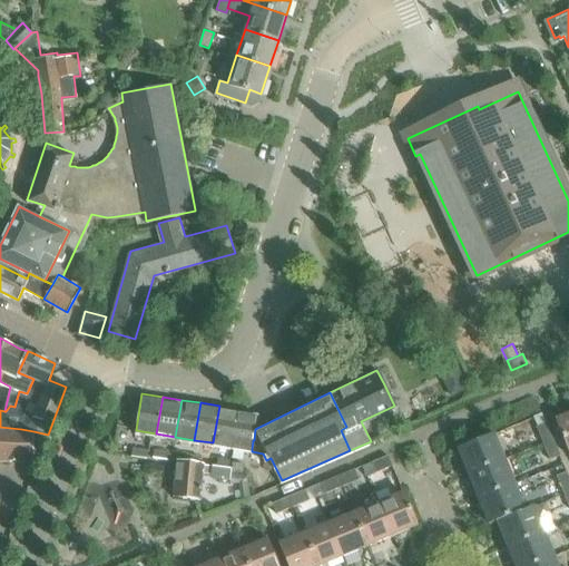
[(213,442),(232,446),(237,409),(219,406),(213,442)]
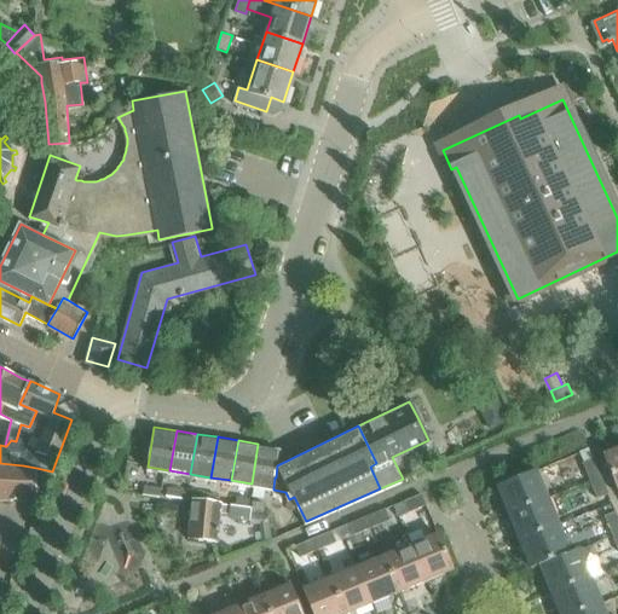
[(275,478),(276,478),(277,465),(279,447),(258,444),(252,484),(273,487),(275,478)]
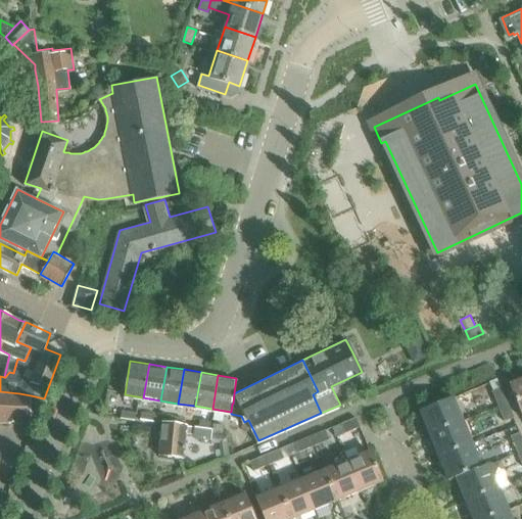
[(521,376),(510,382),(521,412),(521,376)]
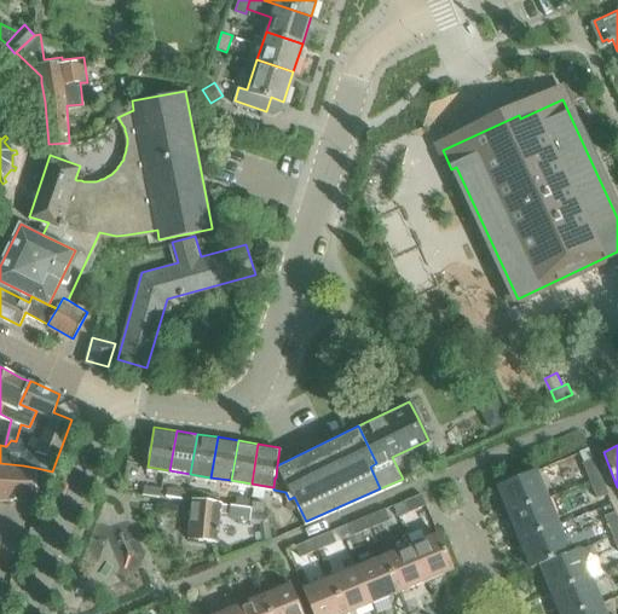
[(593,456),(582,459),(589,478),(600,473),(593,456)]
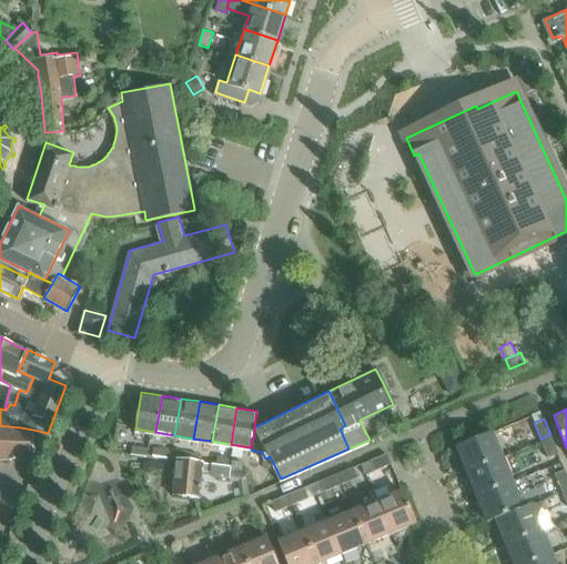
[(0,457),(32,457),(33,430),(21,427),(0,425),(0,457)]
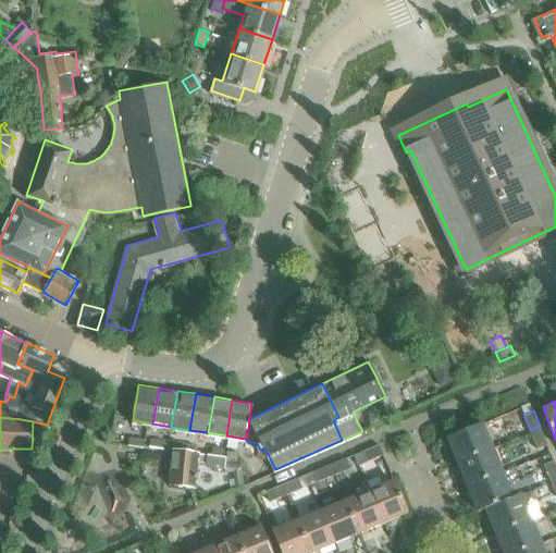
[(483,421),(447,435),(457,459),(493,445),(483,422),(483,421)]
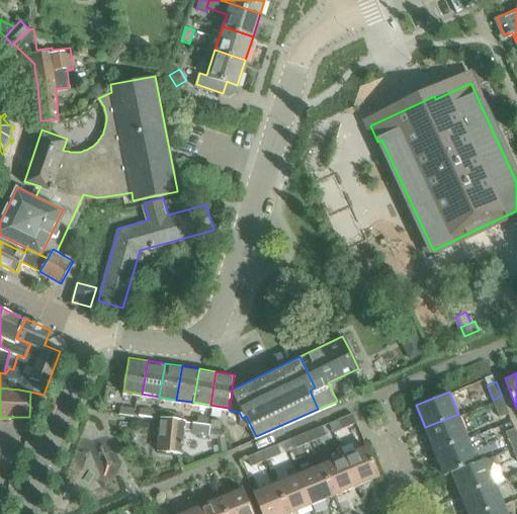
[(502,396),(493,400),(499,414),(508,411),(502,396)]
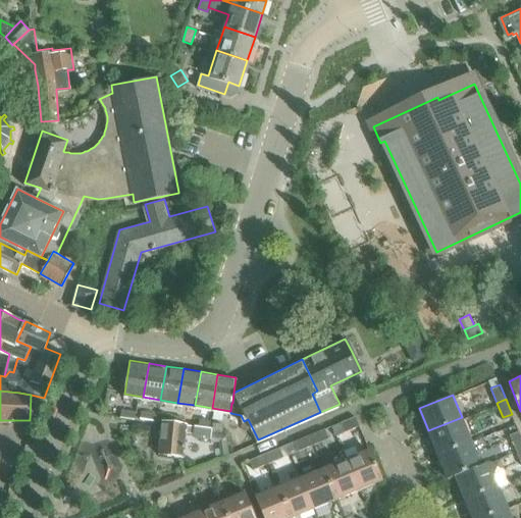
[(120,416),(135,418),(136,411),(121,409),(120,416)]
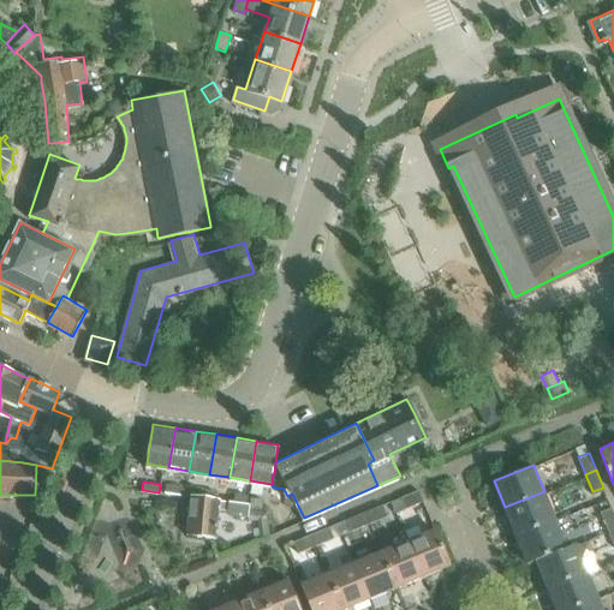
[(165,492),(182,495),(183,485),(166,483),(165,492)]
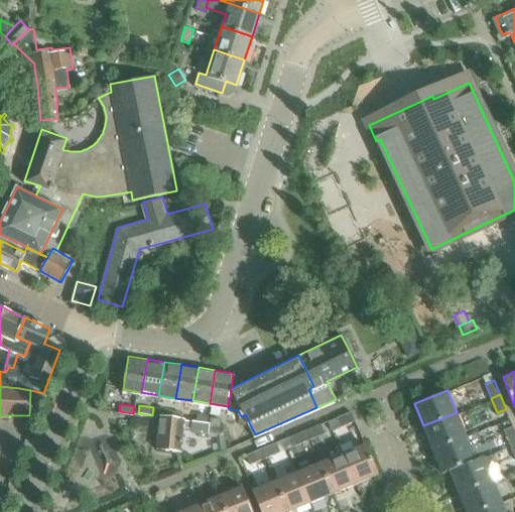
[(340,424),(355,418),(352,409),(337,415),(340,424)]
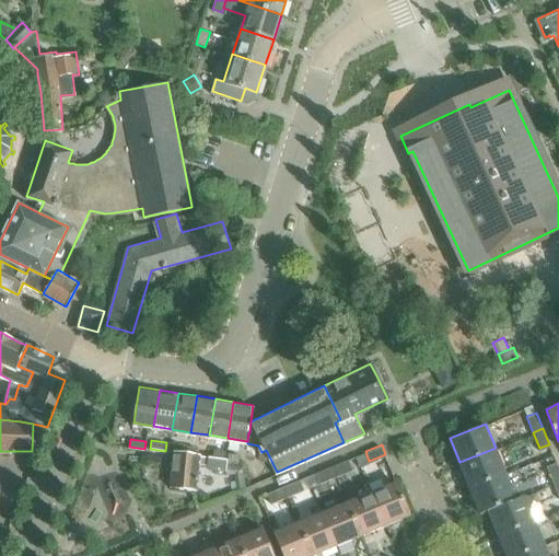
[(496,448),(459,462),(469,487),(505,472),(496,448)]
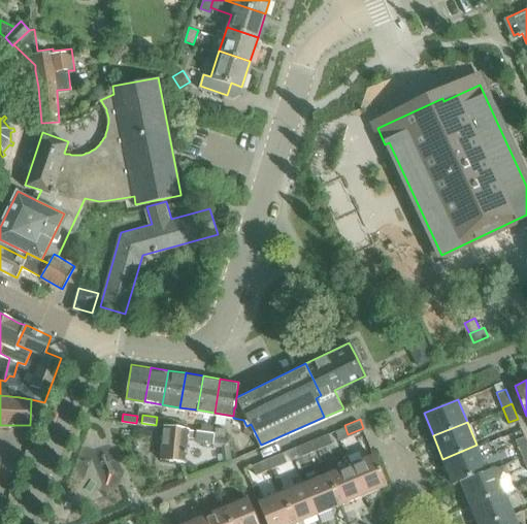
[(164,423),(160,456),(184,459),(187,436),(196,437),(196,441),(213,443),(213,445),(222,446),(223,461),(232,457),(229,438),(225,437),(225,433),(211,431),(211,429),(201,428),(201,431),(197,430),(188,429),(188,426),(186,426),(176,425),(166,423),(164,423)]
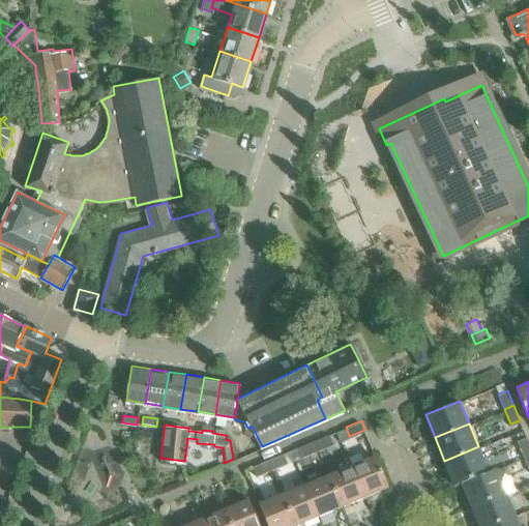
[(212,431),(212,433),(226,435),(227,429),(216,429),(217,426),(213,426),(212,431)]
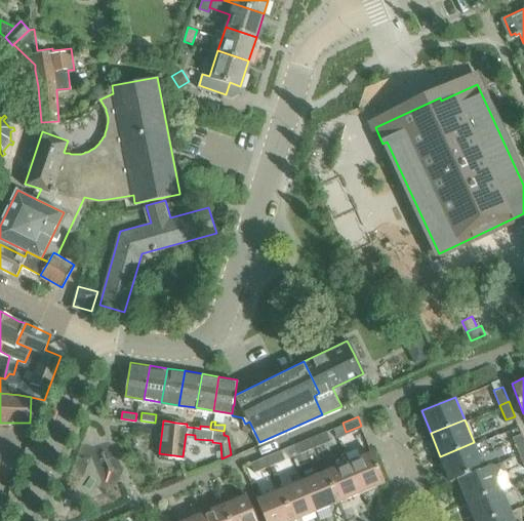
[(326,430),(312,436),(315,445),(330,439),(326,430)]
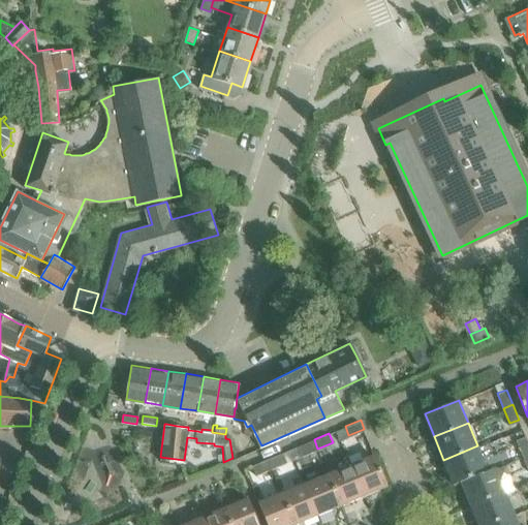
[(527,440),(525,435),(517,439),(523,455),(527,452),(527,440)]
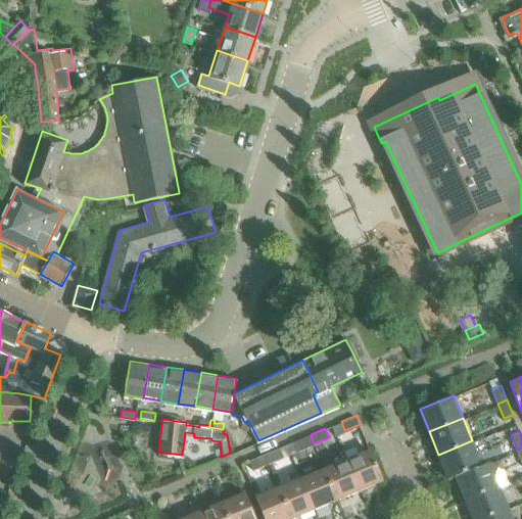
[(299,450),(314,443),(311,434),(295,440),(299,450)]
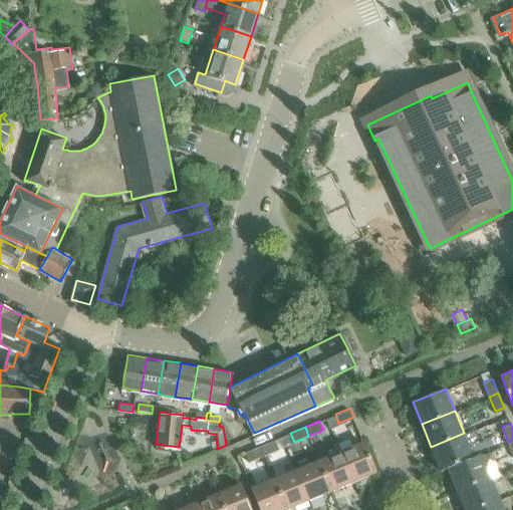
[(464,433),(431,447),(441,469),(473,456),(464,433)]
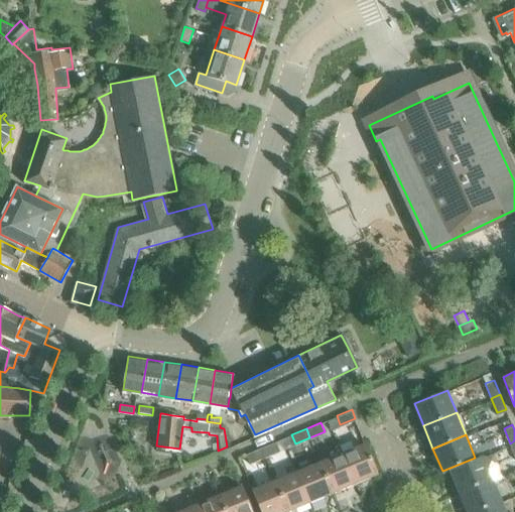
[(276,440),(261,446),(265,456),(280,450),(276,440)]
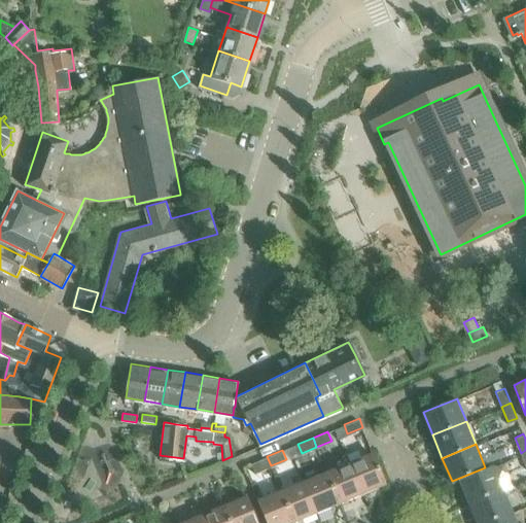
[(373,453),(350,462),(362,492),(385,483),(373,453)]
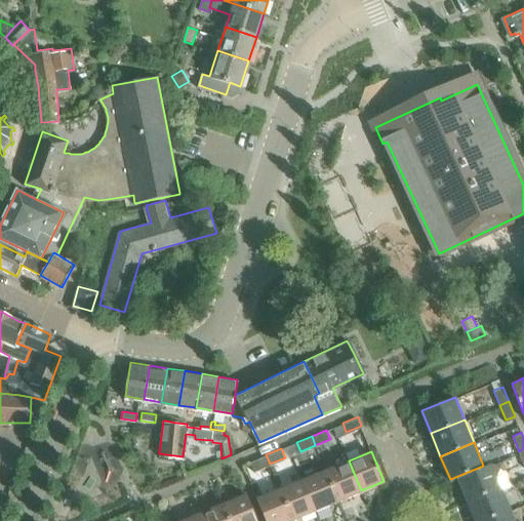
[(254,470),(270,464),(266,454),(251,461),(254,470)]
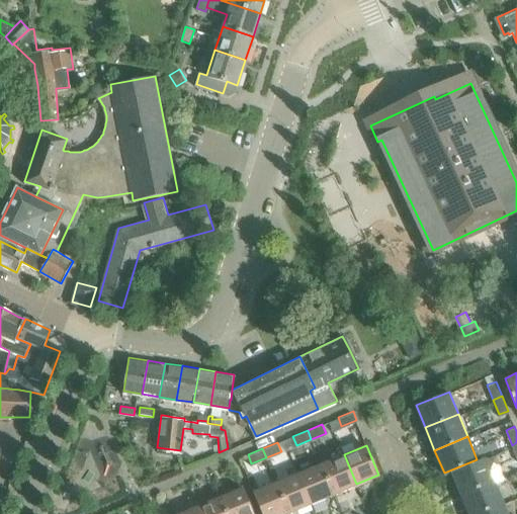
[(344,454),(322,463),(334,493),(356,484),(344,454)]
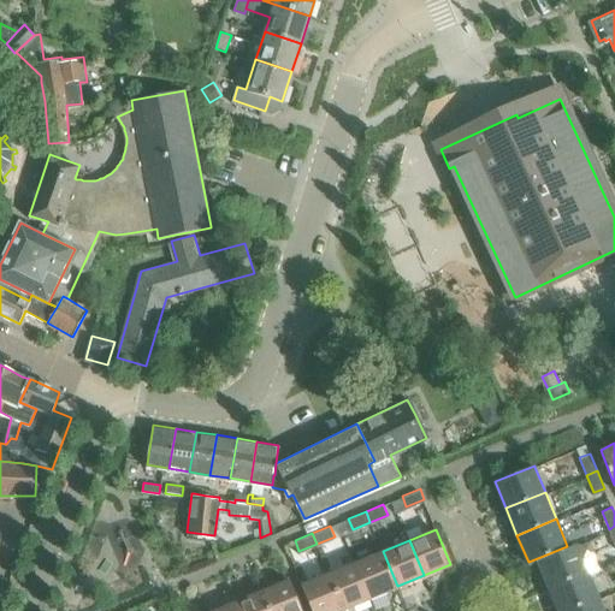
[(567,546),(528,562),(528,563),(538,559),(548,585),(587,569),(597,565),(592,551),(583,556),(577,544),(568,547),(567,546)]
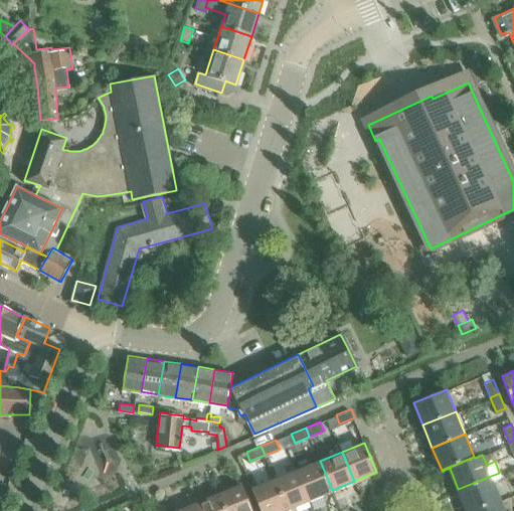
[(320,461),(297,470),(309,500),(332,490),(320,461)]
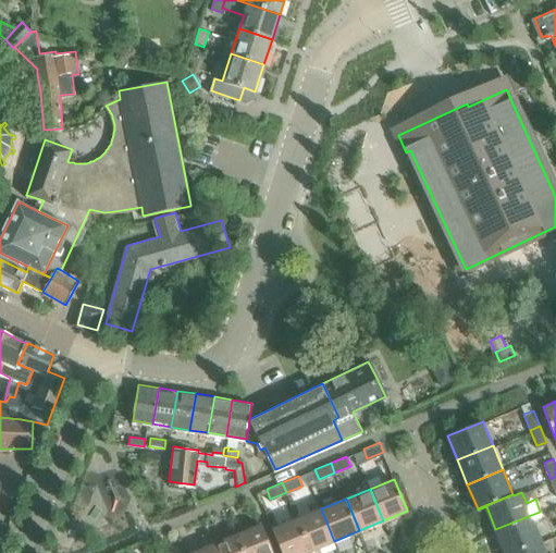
[(321,508),(297,519),(310,551),(334,541),(321,508)]
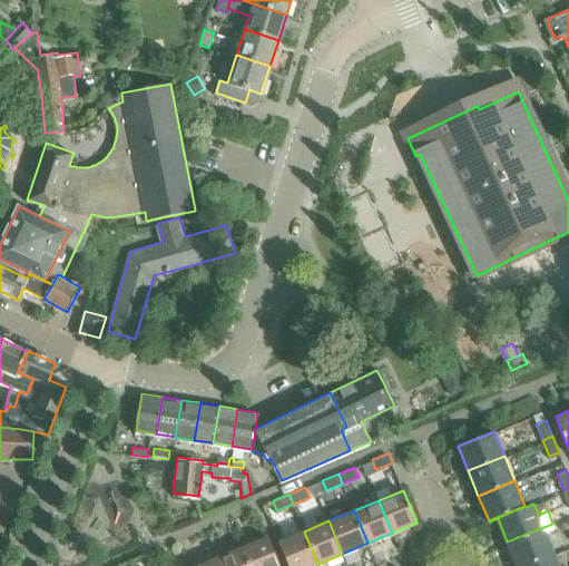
[(543,527),(507,542),(517,565),(519,565),(553,552),(543,527)]
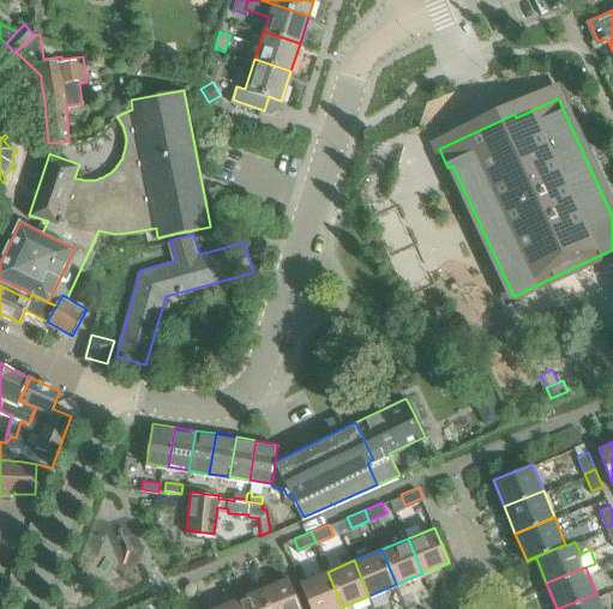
[(311,608),(335,608),(342,607),(328,572),(300,583),(311,608)]
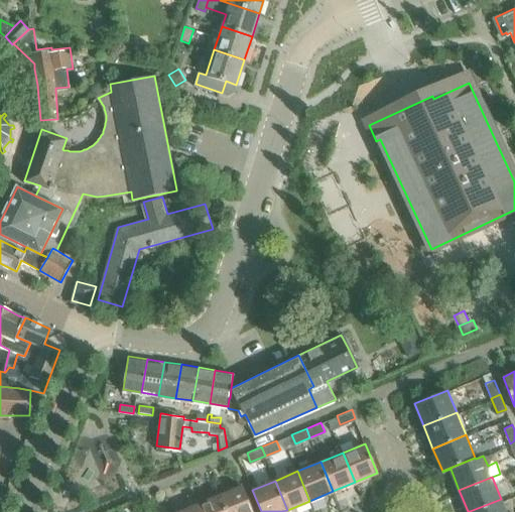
[(252,511),(241,485),(219,495),(226,511),(252,511)]
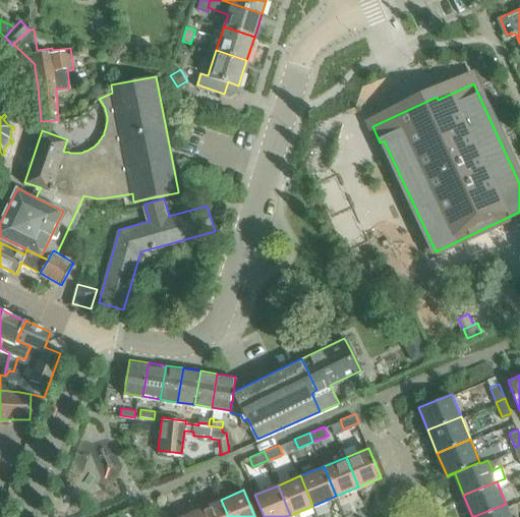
[(228,516),(221,500),(198,509),(201,516),(228,516)]
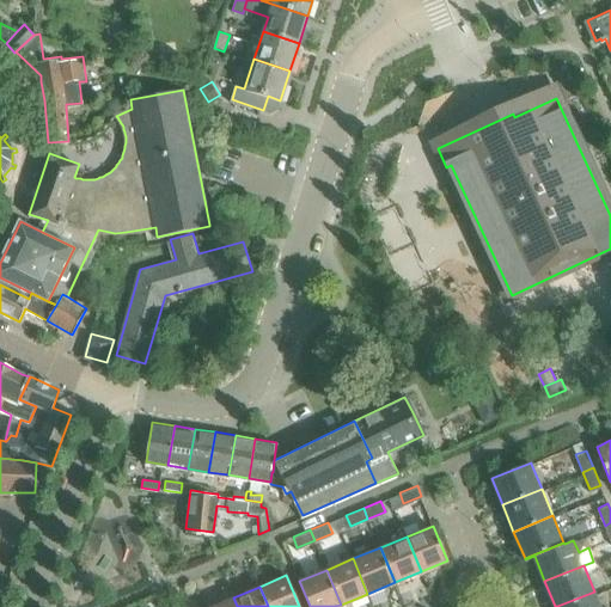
[(600,606),(594,592),(557,606),(610,606),(606,606),(603,606),(600,606)]
